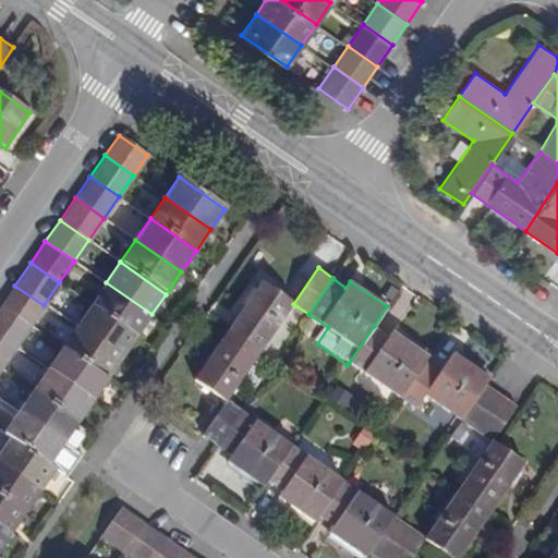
[(106,282),(91,305),(136,337),(152,314),(106,282)]
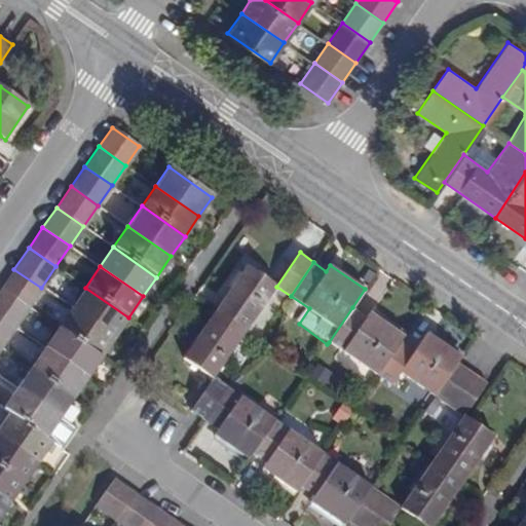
[(246,266),(214,311),(245,332),(276,287),(246,266)]
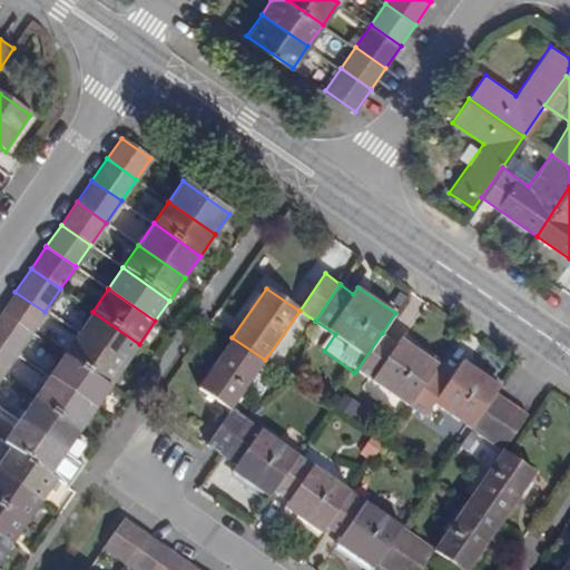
[(30,333),(45,312),(15,292),(0,313),(30,333)]
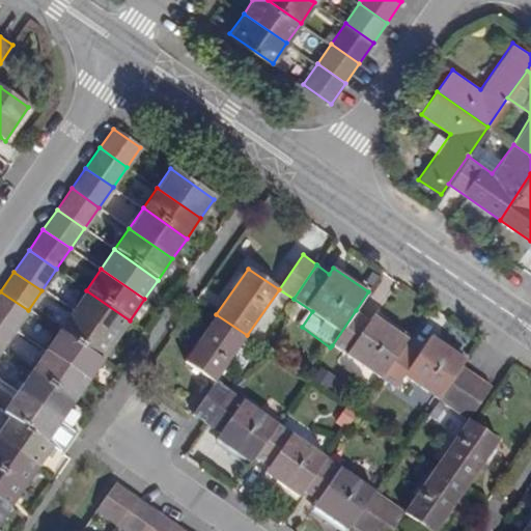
[(0,319),(15,330),(28,310),(0,291),(0,290),(0,319)]
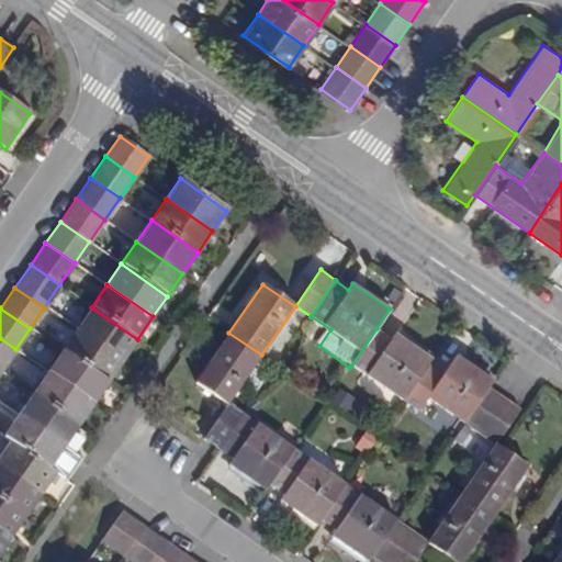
[(91,307),(76,329),(122,361),(137,339),(91,307)]
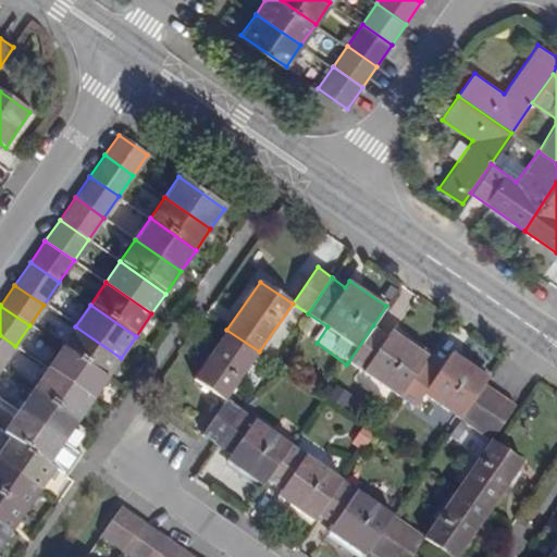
[(386,335),(373,325),(348,362),(398,397),(423,362),(428,355),(391,330),(386,335)]
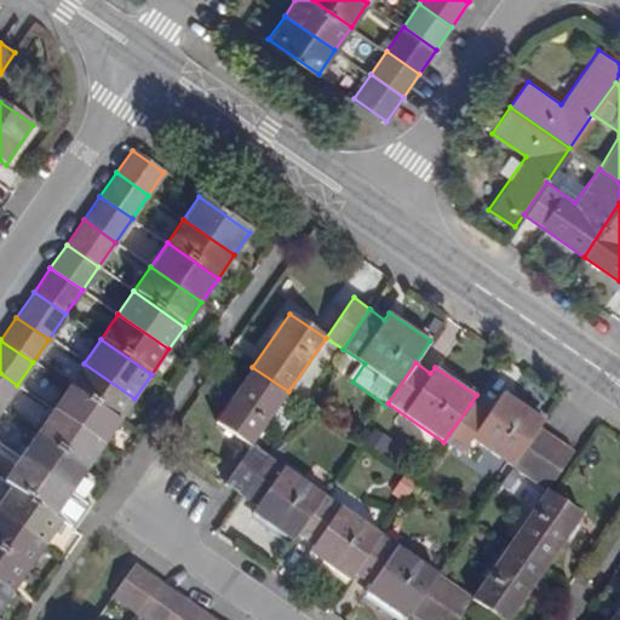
[(84,363),(68,386),(119,423),(135,399),(84,363)]
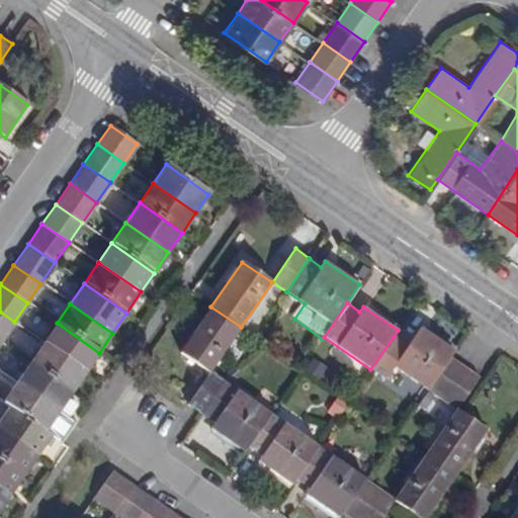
[(209,371),(241,327),(210,307),(179,351),(209,371)]
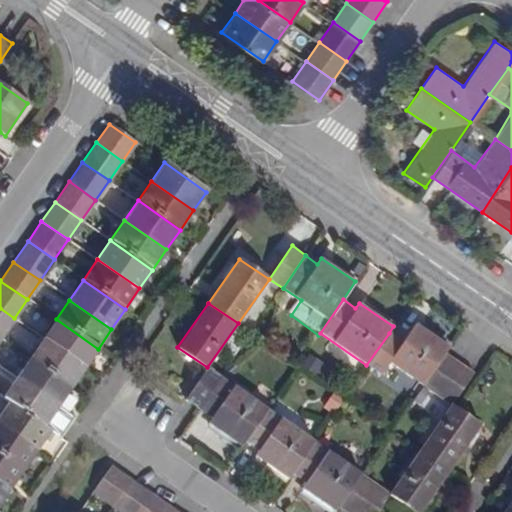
[(0,337),(0,338),(14,318),(0,308),(0,337)]
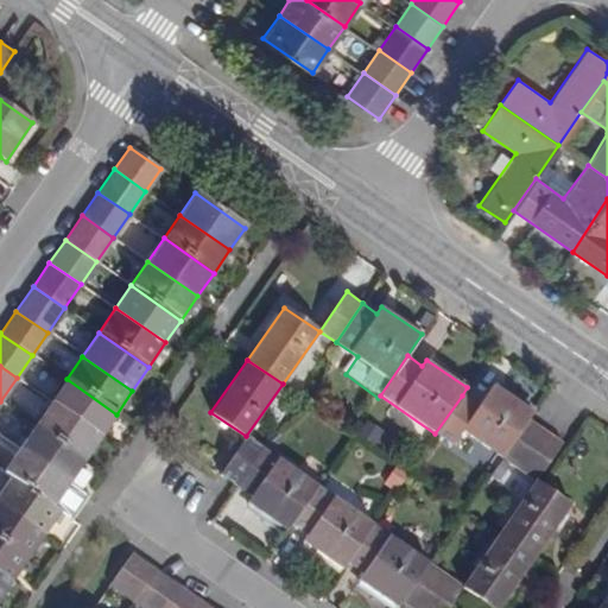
[(67,379),(51,401),(101,436),(116,415),(67,379)]
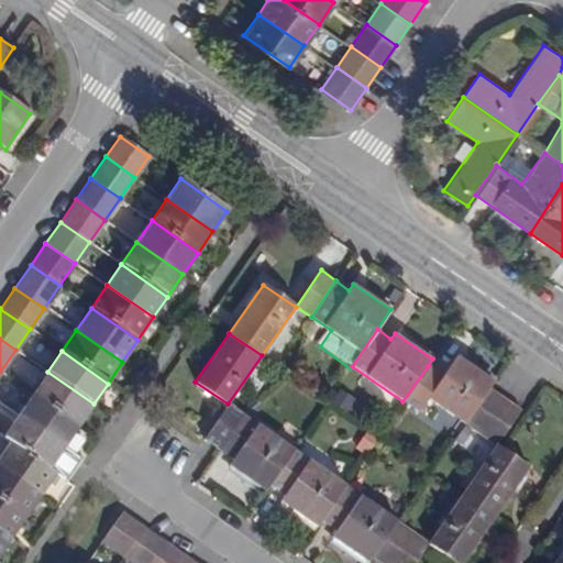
[(443,375),(428,366),(403,401),(418,412),(428,398),(464,424),(489,387),(494,381),(456,355),(443,375)]
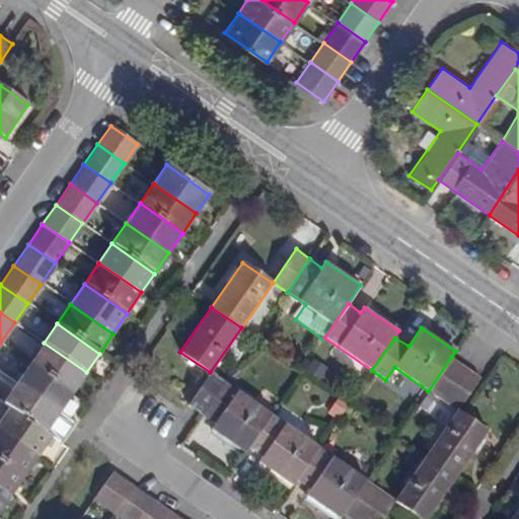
[(44,343),(29,363),(72,392),(86,372),(44,343)]
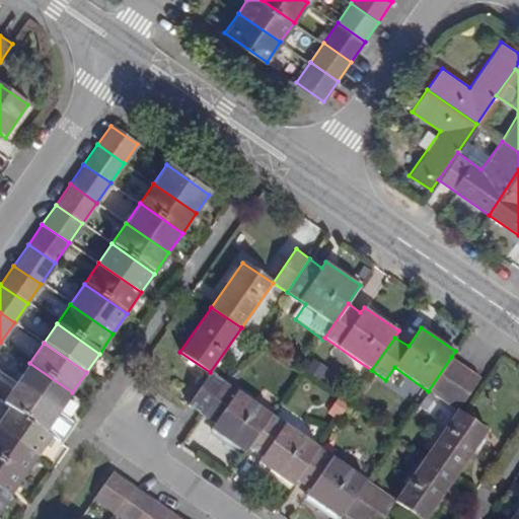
[(428,391),(443,401),(466,368),(451,357),(428,391)]
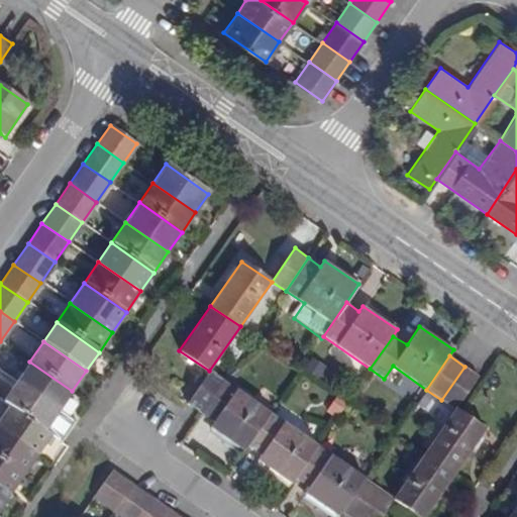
[(29,362),(16,381),(59,411),(72,391),(29,362)]
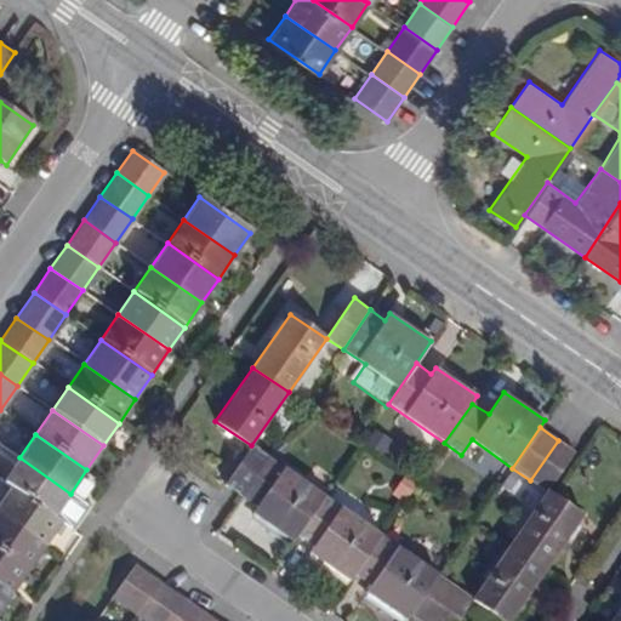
[(530,480),(546,491),(574,451),(558,440),(530,480)]
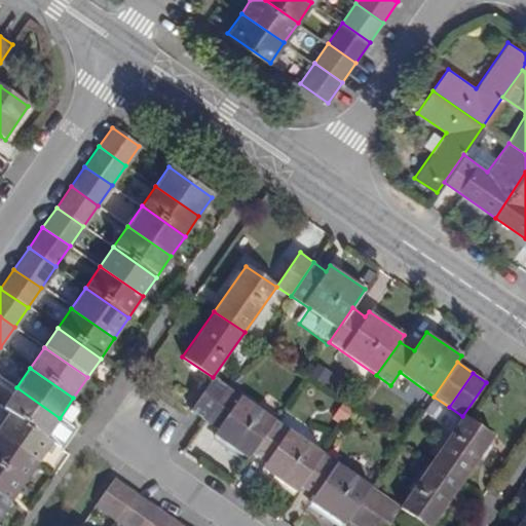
[(213,377),(189,411),(203,421),(227,386),(213,377)]
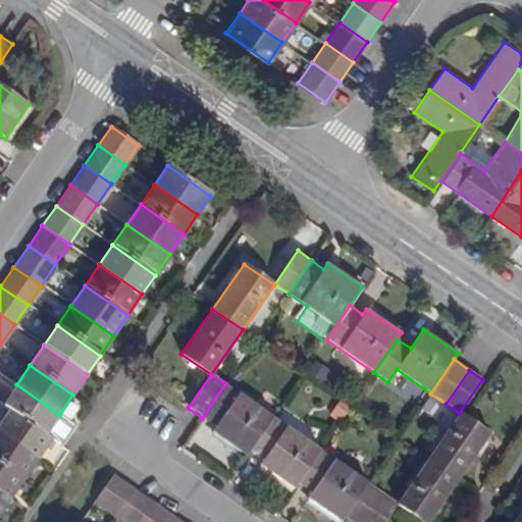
[(211,432),(246,456),(250,451),(272,417),(225,383),(202,418),(214,425),(211,432)]
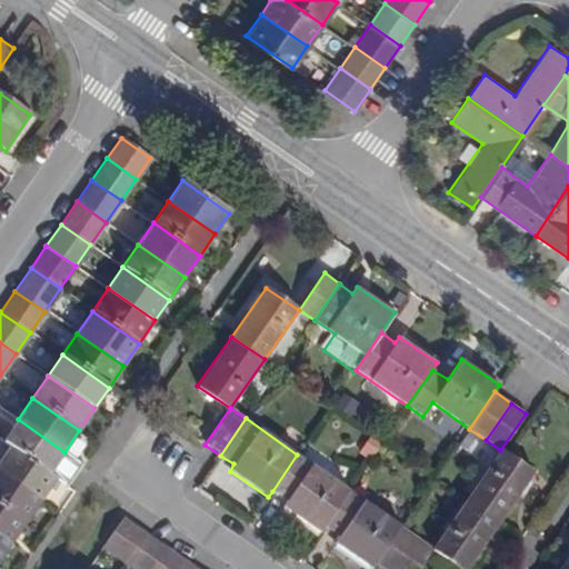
[(49,476),(65,452),(18,419),(1,442),(8,447),(49,476)]
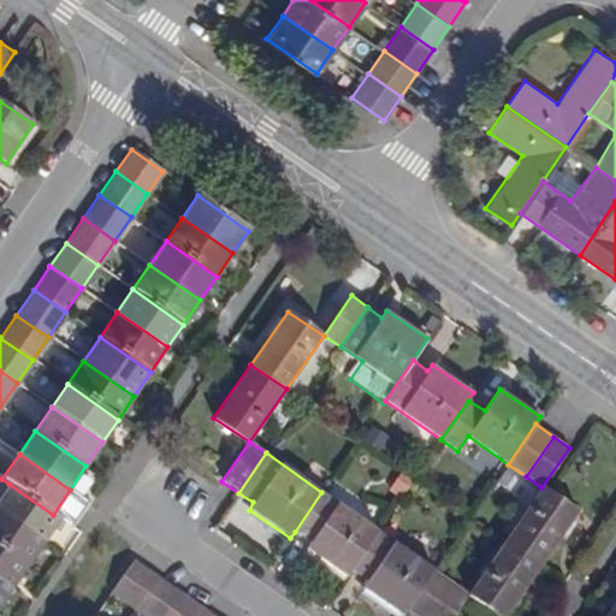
[(9,484),(0,495),(0,513),(43,543),(59,520),(53,515),(9,484)]
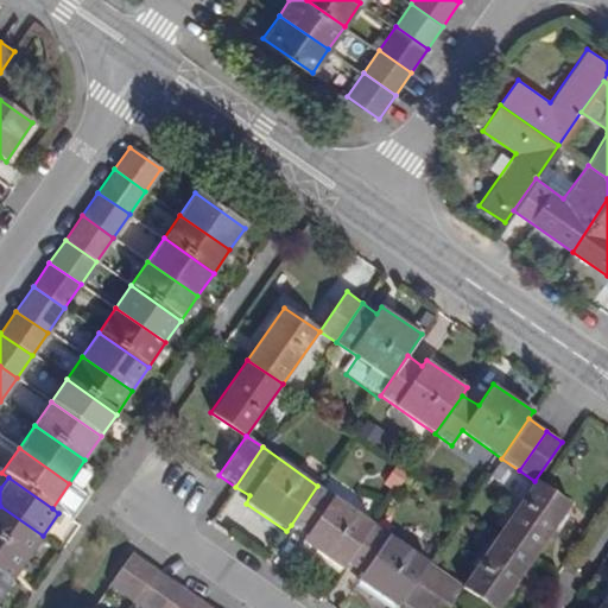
[(569,505),(539,485),(534,481),(498,533),(533,558),(569,505)]
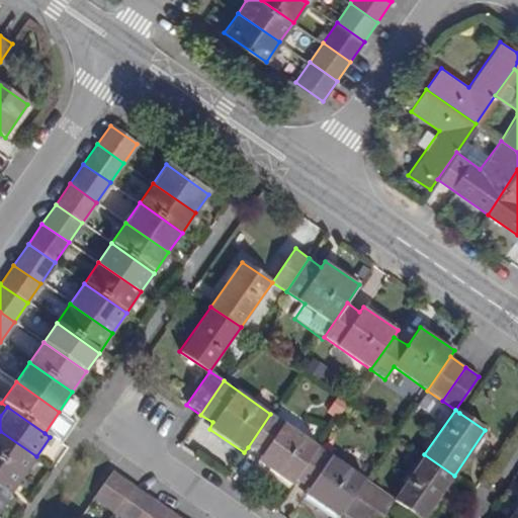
[(59,412),(45,433),(50,437),(57,441),(71,420),(59,412)]
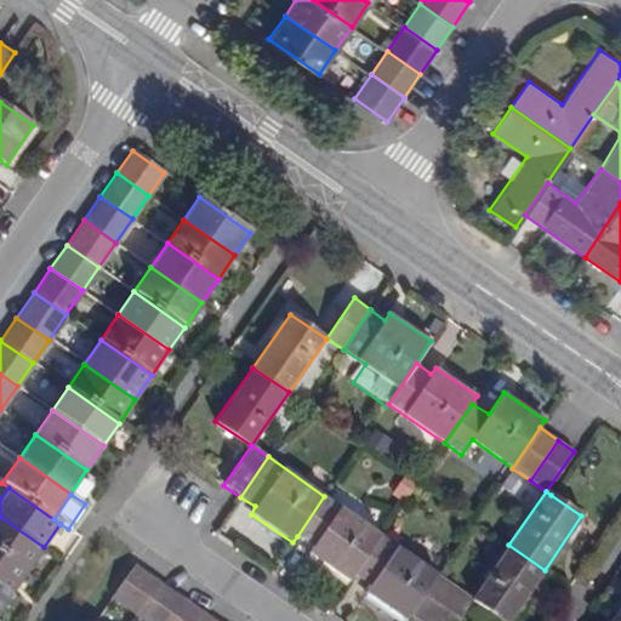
[(308,553),(349,582),(354,575),(382,535),(324,496),(297,536),(313,547),(308,553)]
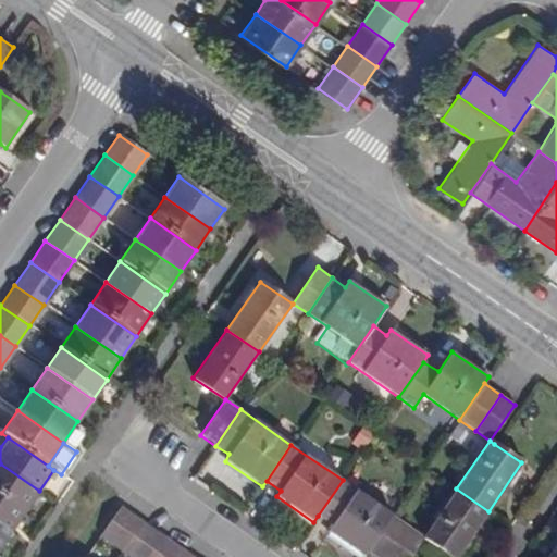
[(0,463),(0,494),(25,512),(39,491),(0,463)]
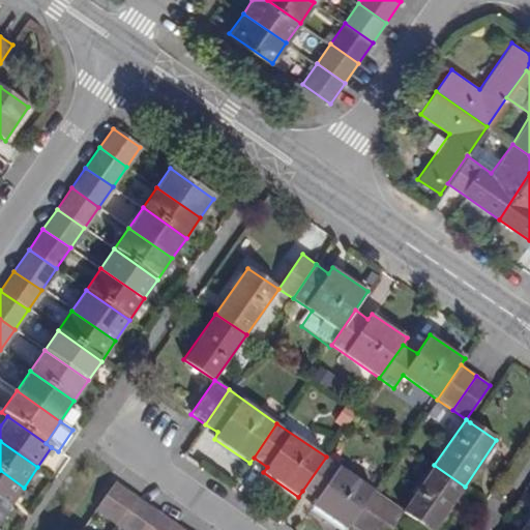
[(313,506),(346,529),(347,529),(351,526),(375,490),(326,457),(302,491),(316,500),(313,506)]
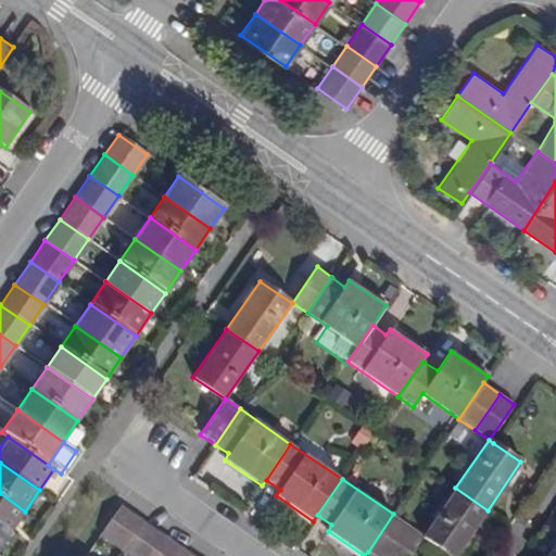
[(452,555),(457,555),(488,510),(455,488),(422,534),(452,555)]
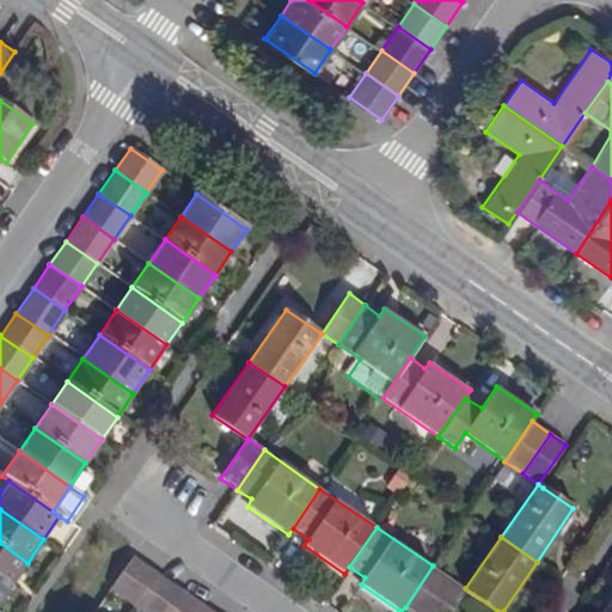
[(0,543),(0,577),(11,586),(28,563),(0,543)]
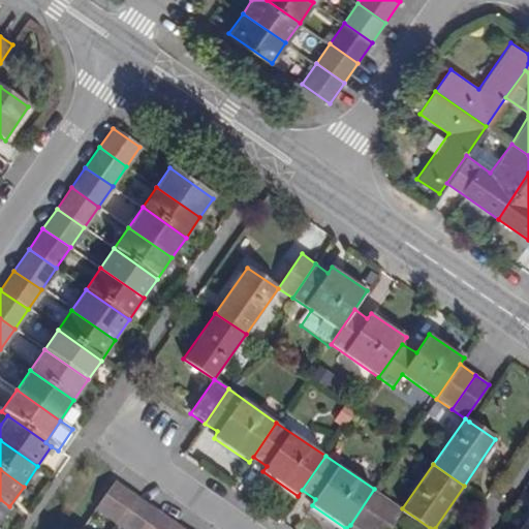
[(96,508),(117,522),(135,495),(116,480),(96,508)]
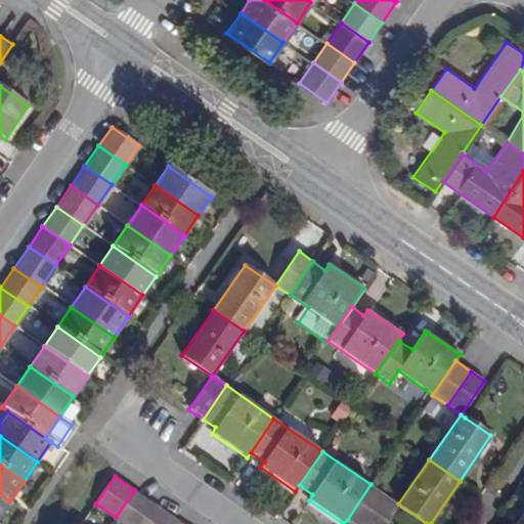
[(347,520),(352,523),(365,523),(385,494),(370,484),(347,520)]
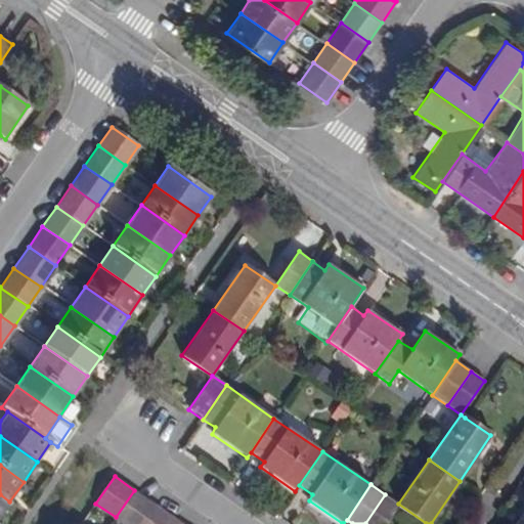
[(116,517),(125,523),(140,523),(155,504),(134,490),(116,517)]
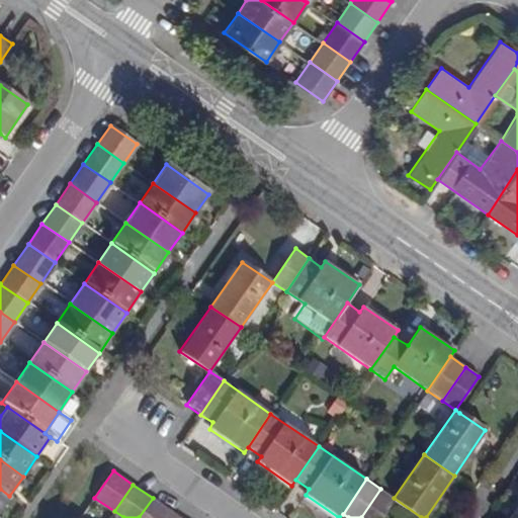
[(0,509),(9,496),(0,489),(0,509)]
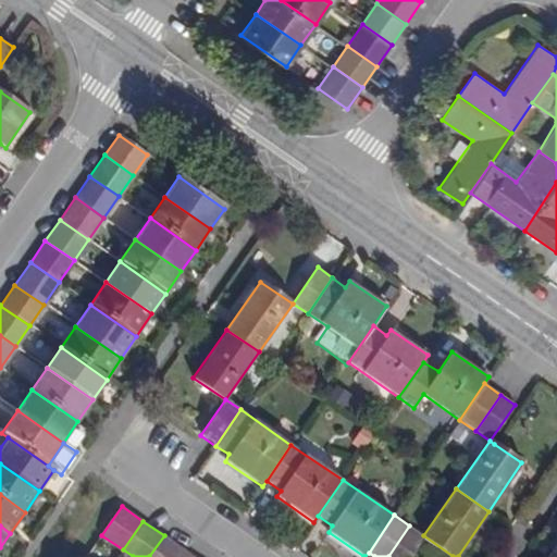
[(409,556),(423,535),(409,525),(388,556),(409,556)]
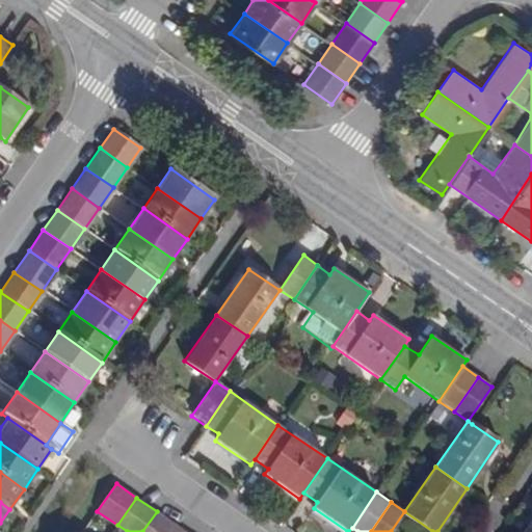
[(142,531),(171,531),(177,526),(157,511),(142,531)]
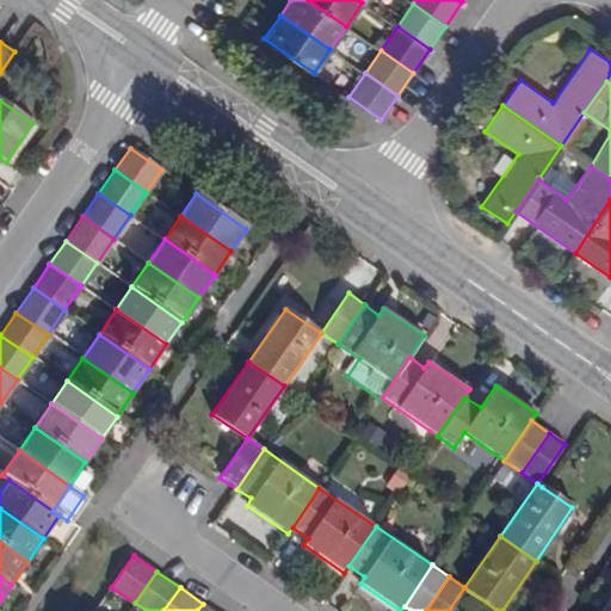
All buildings are outlined.
